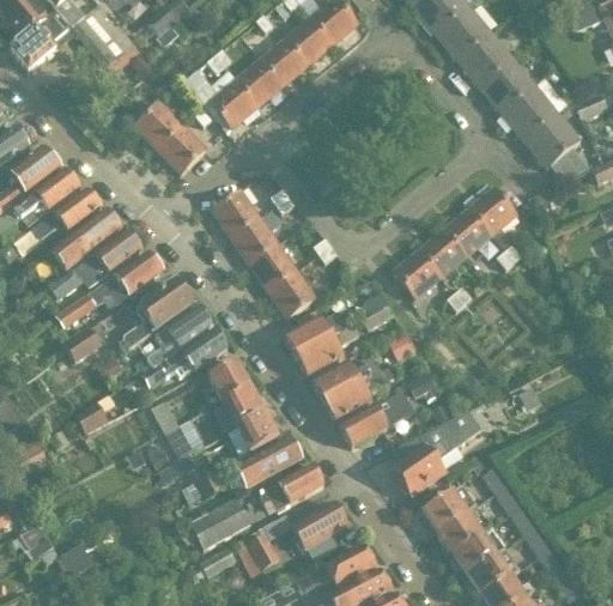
[(0,0),(0,12),(20,37),(35,26),(49,43),(59,36),(65,31),(49,14),(43,19),(26,0),(0,0)]
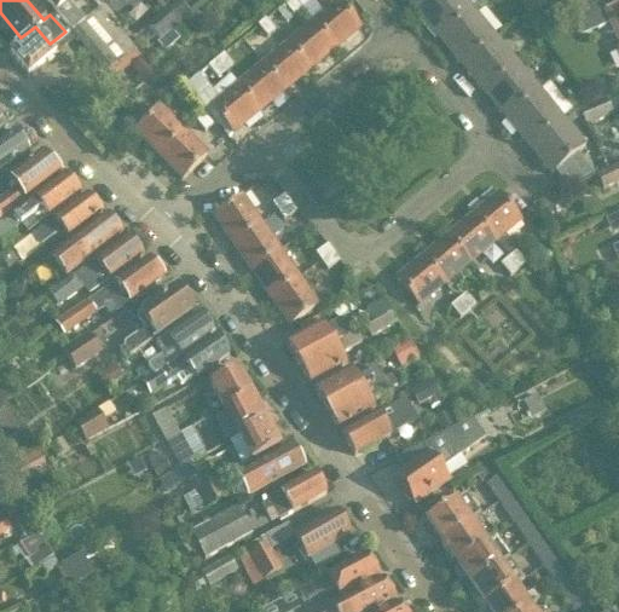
[(51,0),(73,26),(85,16),(71,0),(51,0)]
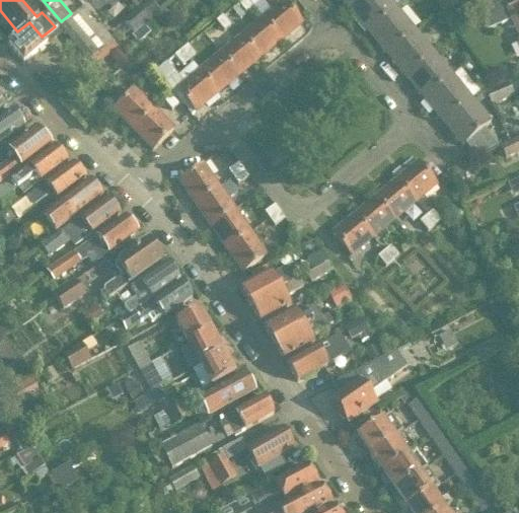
[(252,4),(249,0),(238,0),(246,9),(252,4)]
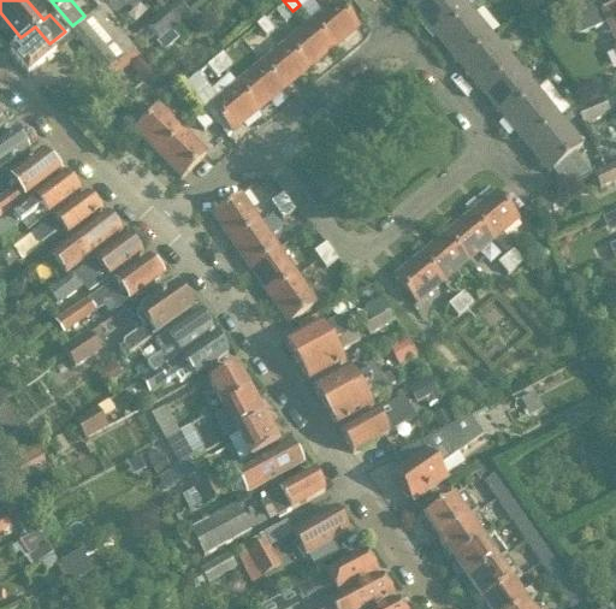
[(311,17),(332,43),(357,22),(339,0),(330,0),(311,17)]
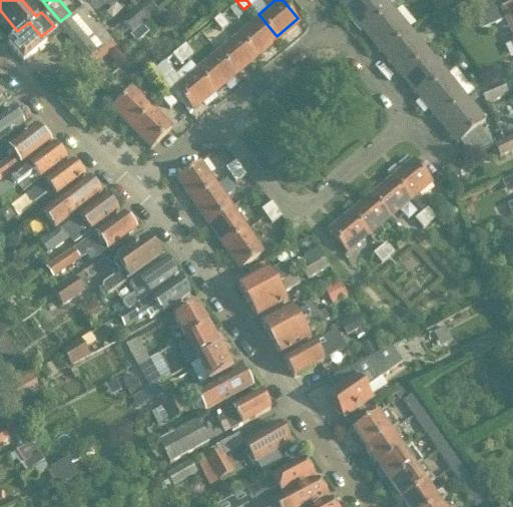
[(392,4),(388,0),(353,0),(346,6),(364,28),(392,4)]
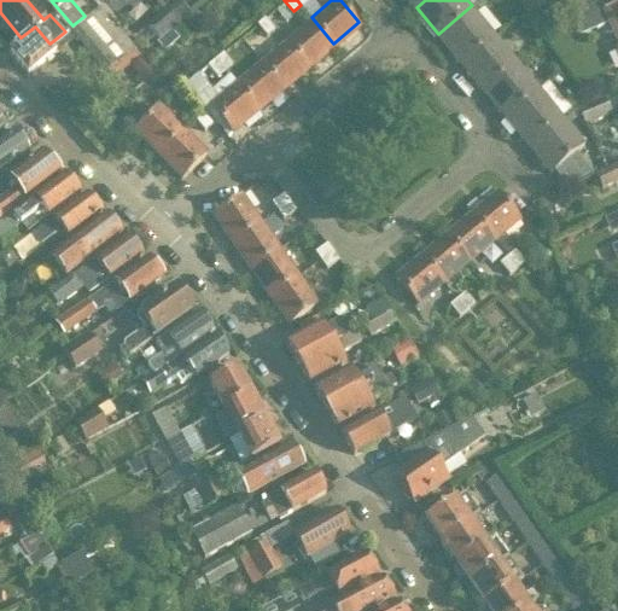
[(579,0),(567,6),(579,30),(610,18),(617,36),(617,0),(612,0),(604,5),(601,0),(579,0)]
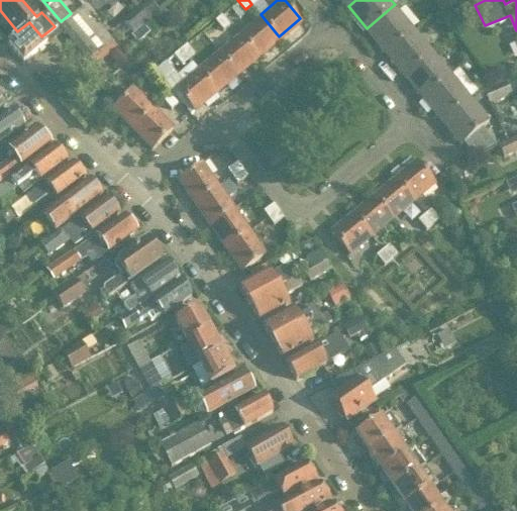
[(113,37),(84,2),(59,23),(88,58),(97,50),(113,37)]
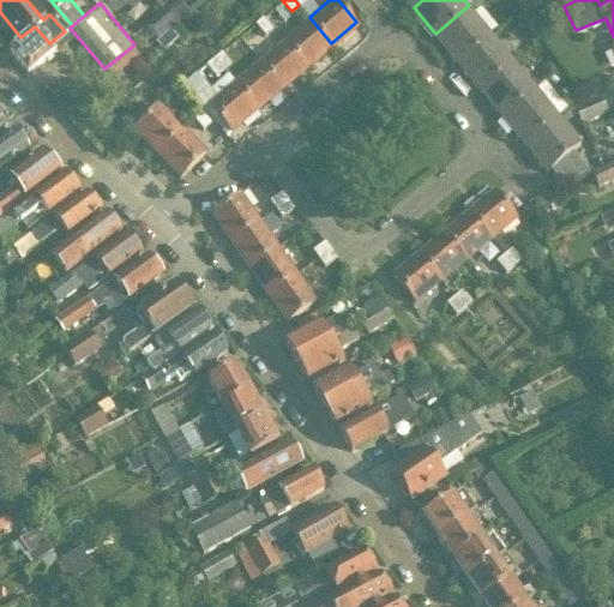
[(492,32),(469,5),(435,34),(457,60),(492,32)]
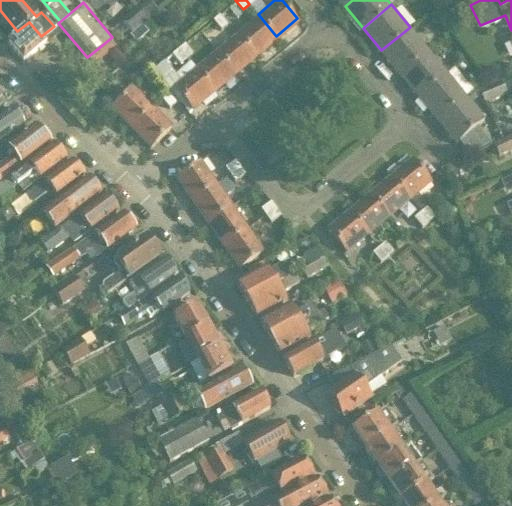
[(136,5),(121,17),(131,29),(146,18),(136,5)]
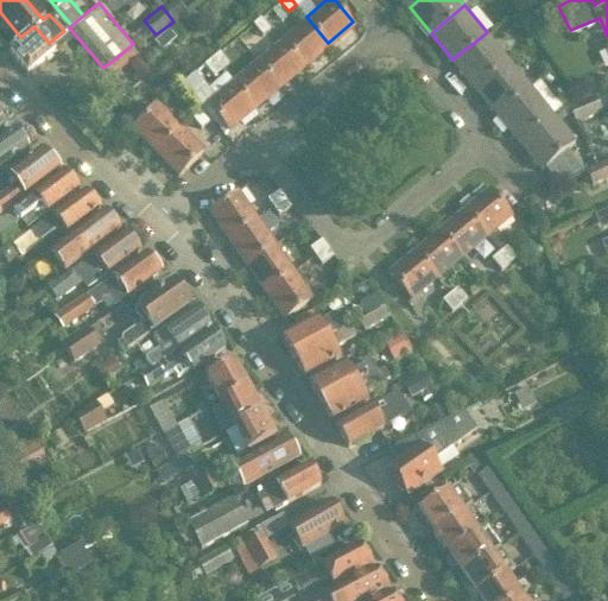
[(306,17),(282,37),(303,63),(328,43),(306,17)]
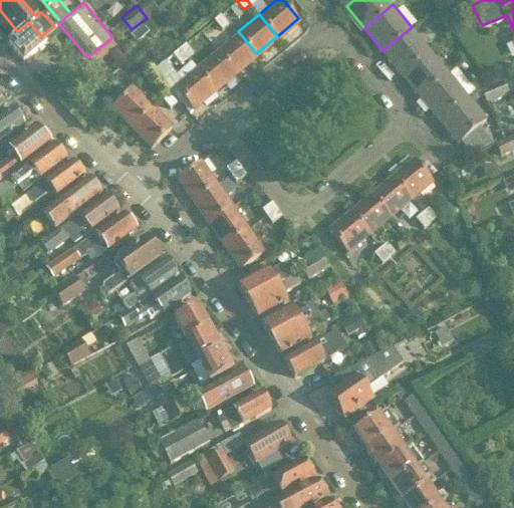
[(29,22),(17,31),(8,39),(23,57),(51,34),(49,30),(41,36),(29,22)]
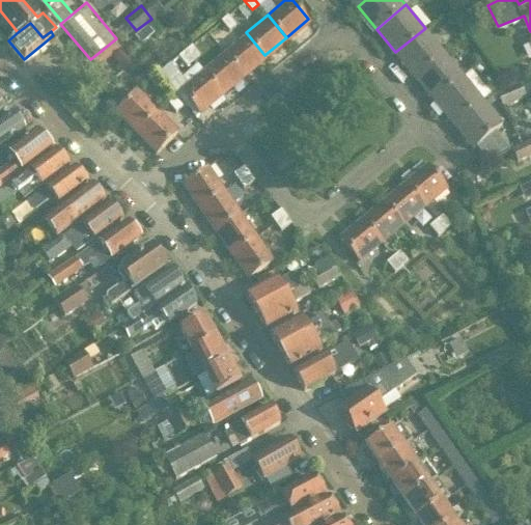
[(425,28),(395,52),(415,75),(444,51),(425,28)]
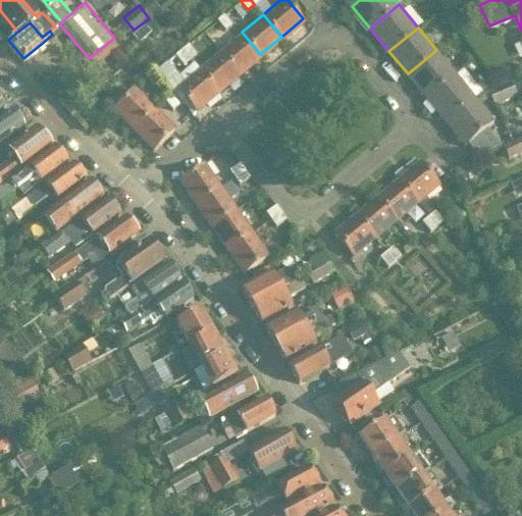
[(260,54),(242,32),(221,50),(240,71),(260,54)]
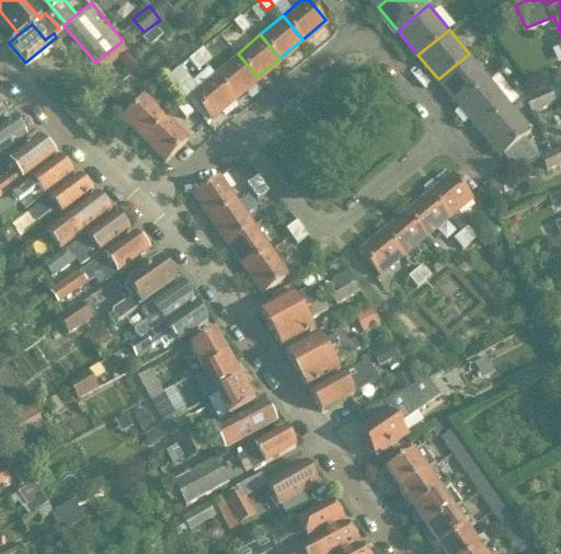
[(203,44),(195,50),(205,60),(212,55),(203,44)]
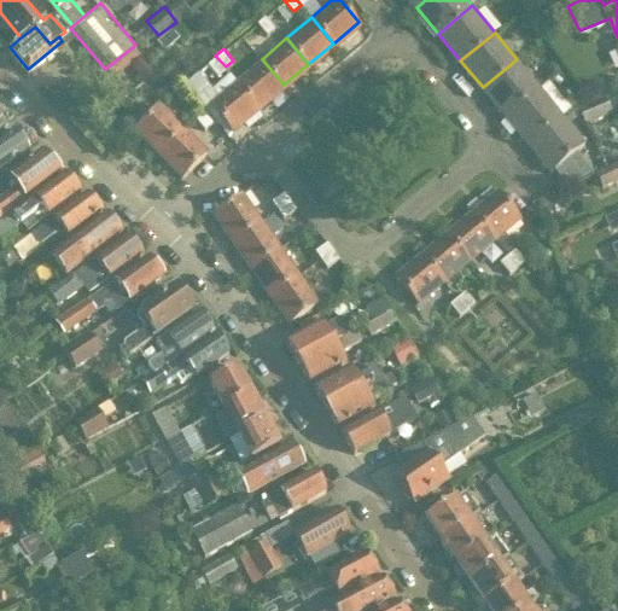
[(226,67),(215,56),(208,62),(217,74),(226,67)]
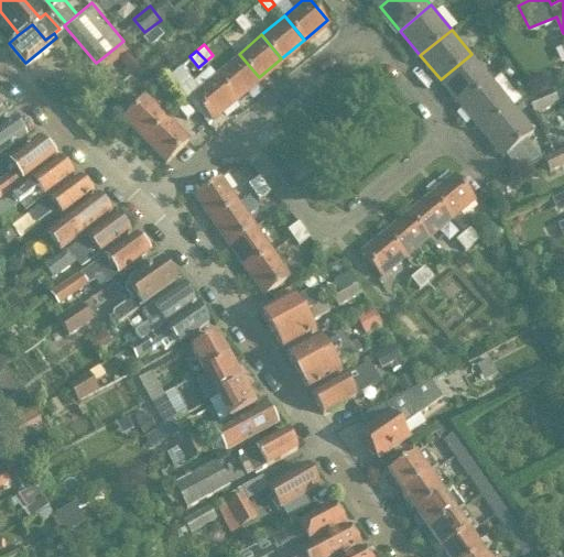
[(259,77),(239,54),(216,73),(236,97),(259,77)]
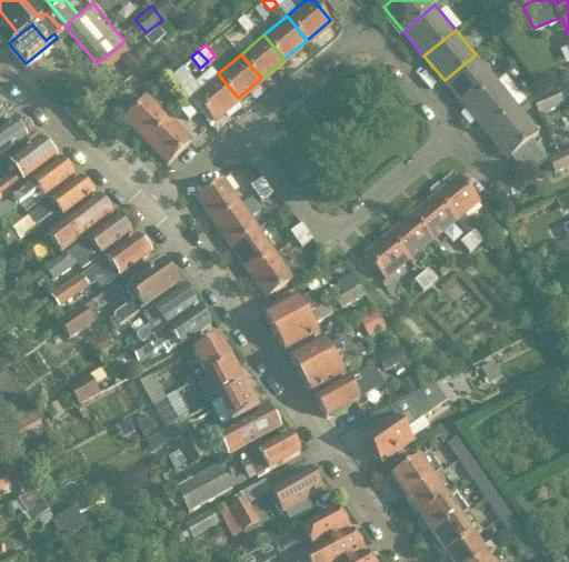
[(476,54),(445,80),(465,104),(496,79),(476,54)]
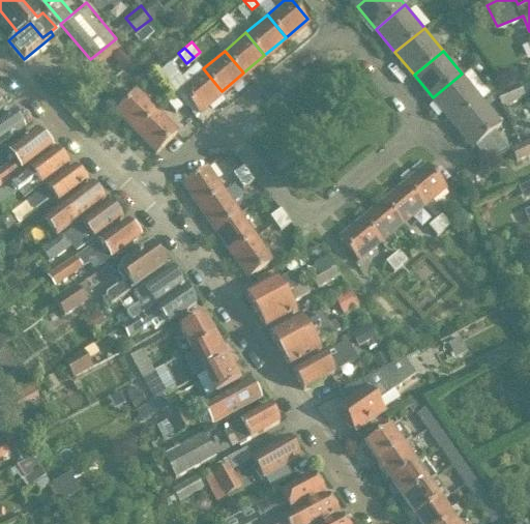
[(170,59),(158,68),(177,90),(181,87),(188,81),(183,75),(170,59)]
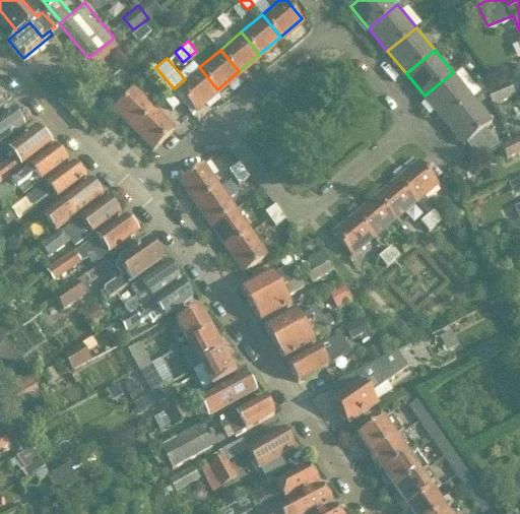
[(185,79),(178,85),(189,100),(196,108),(217,89),(199,67),(194,62),(180,73),(185,79)]
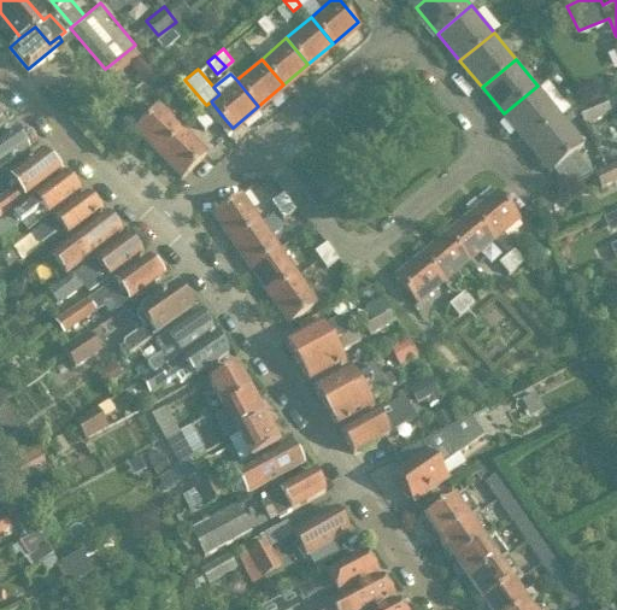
[(538,86),(504,113),(526,140),(560,112),(538,86)]
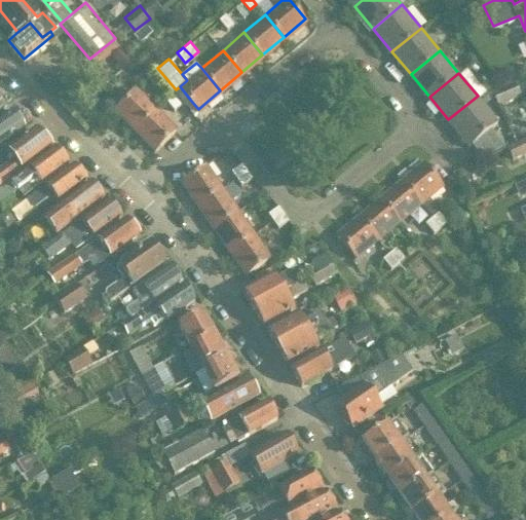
[(514,78),(491,88),(497,104),(521,94),(514,78)]
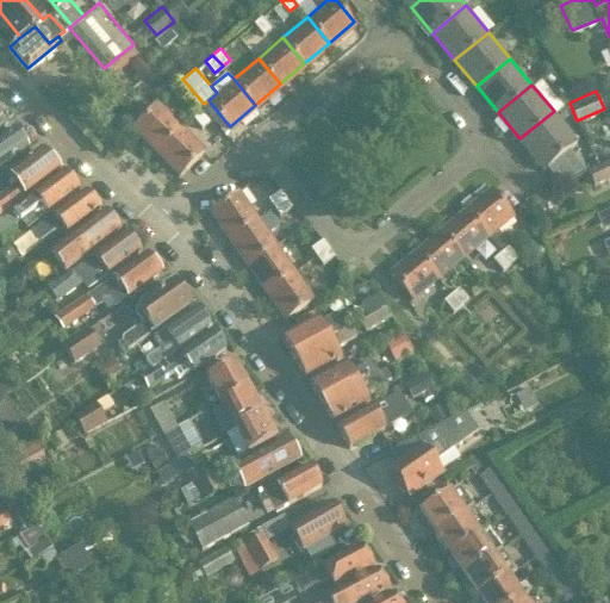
[(157,147),(181,123),(157,100),(134,124),(157,147)]
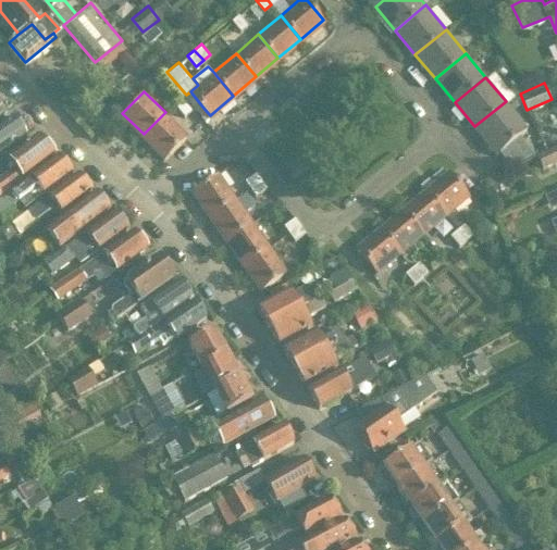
[(182,97),(175,103),(184,114),(192,108),(182,97)]
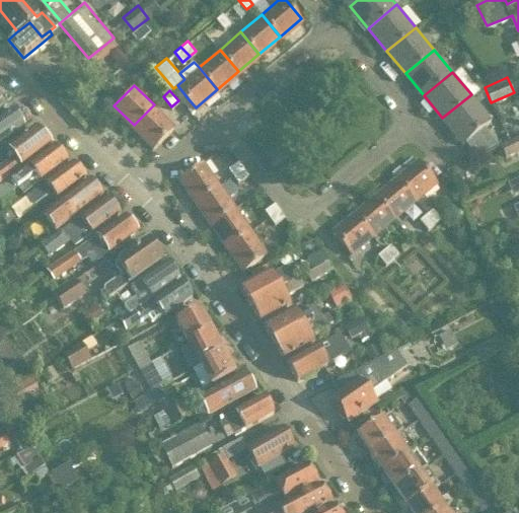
[(471,94),(442,118),(461,141),(491,117),(471,94)]
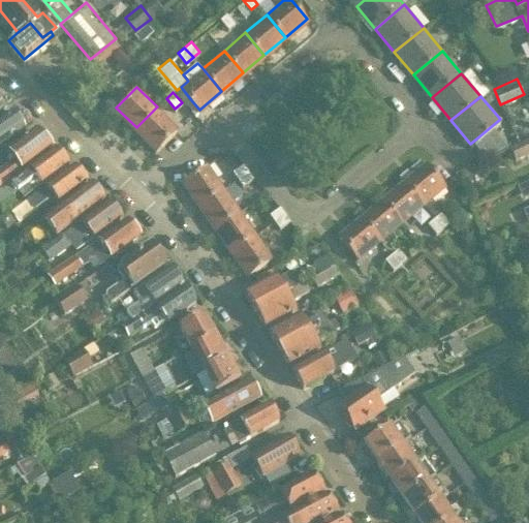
[(177,127),(157,106),(136,127),(156,148),(177,127)]
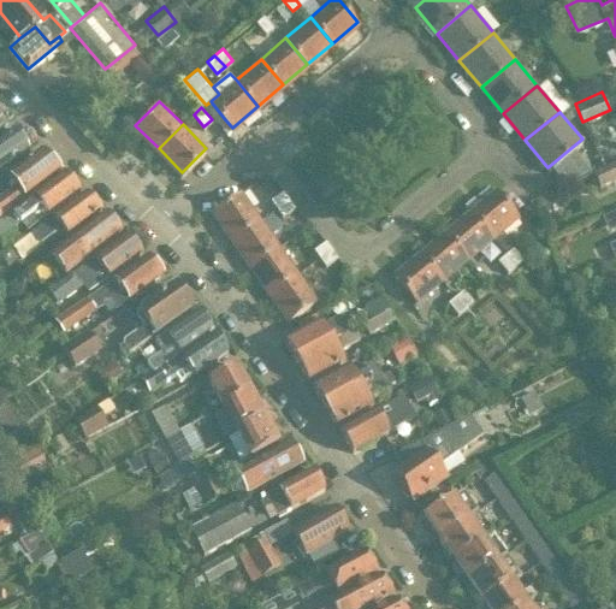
[(0,165),(27,145),(13,125),(0,135),(0,165)]
